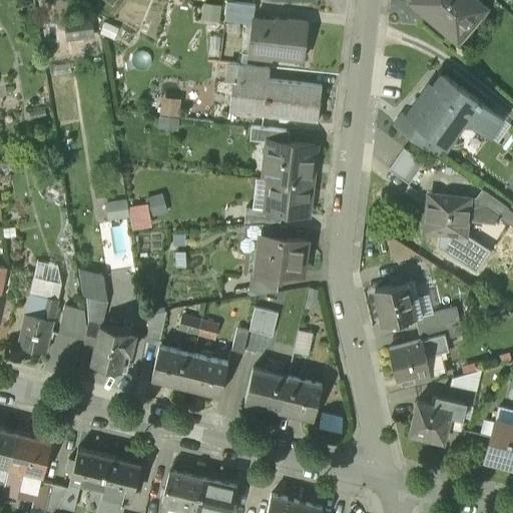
[(474,0),(411,0),(409,2),(456,42),(485,9),(474,0)]
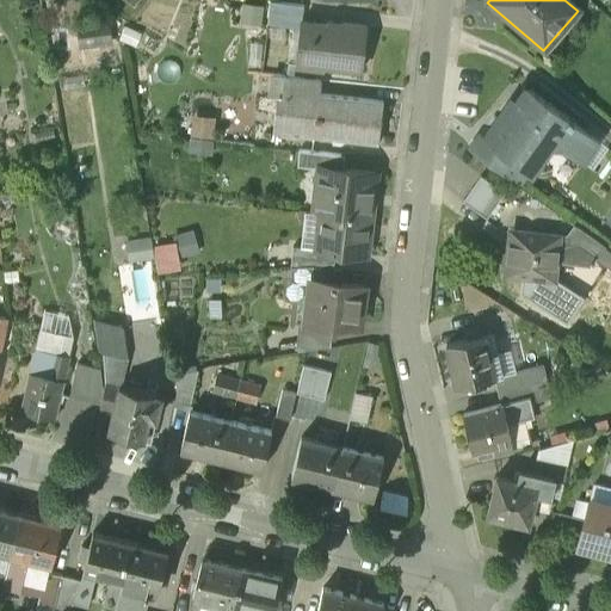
[(302,6),(269,2),(265,24),(298,28),(298,22),(301,22),(302,6)]
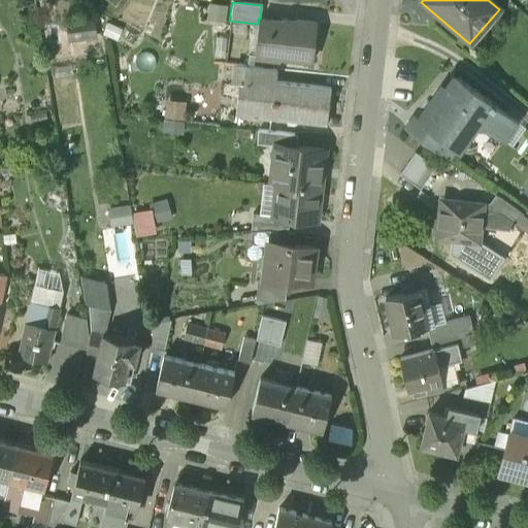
[(260,19),(258,19),(258,24),(254,53),(277,55),(277,57),(311,61),(316,23),(293,21),(293,23),(260,19)]
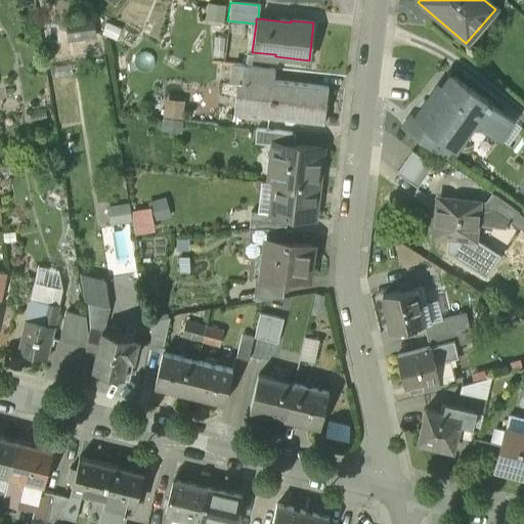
[(66,28),(69,45),(103,39),(100,23),(66,28)]
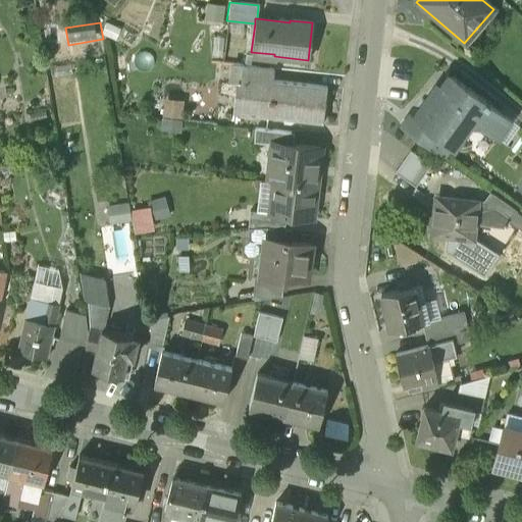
[(271,67),(242,64),(240,83),(255,85),(256,79),(270,80),(271,67)]
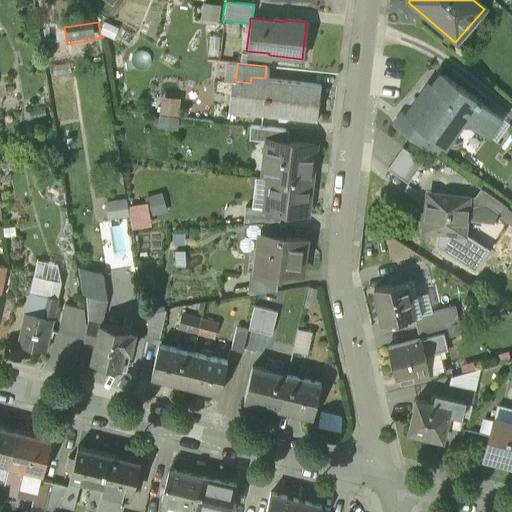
[(482,105),(440,75),(421,103),(416,99),(405,115),(442,142),(460,116),(487,136),(499,119),(482,107),(482,105)]
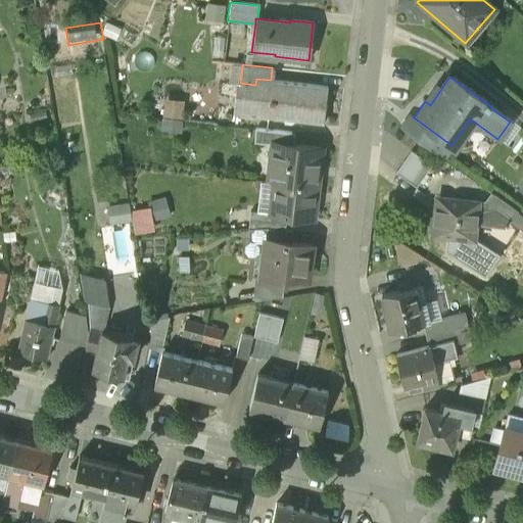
[(271,80),(256,79),(255,85),(252,114),(322,123),(326,87),(271,80)]
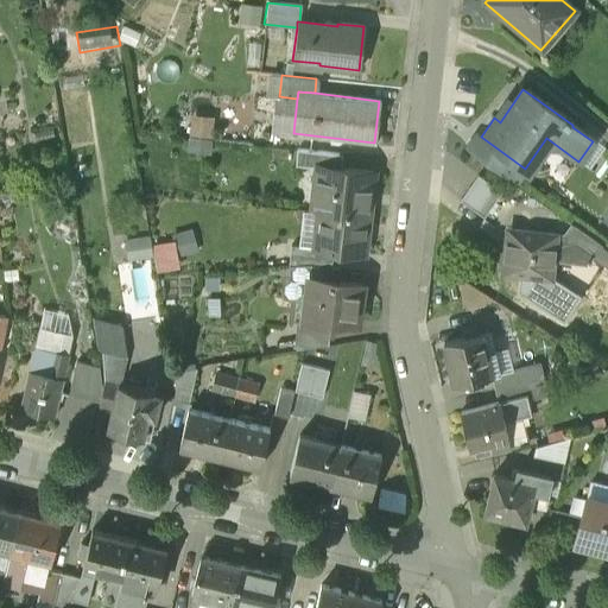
[(201,112),(198,137),(217,138),(220,114),(201,112)]
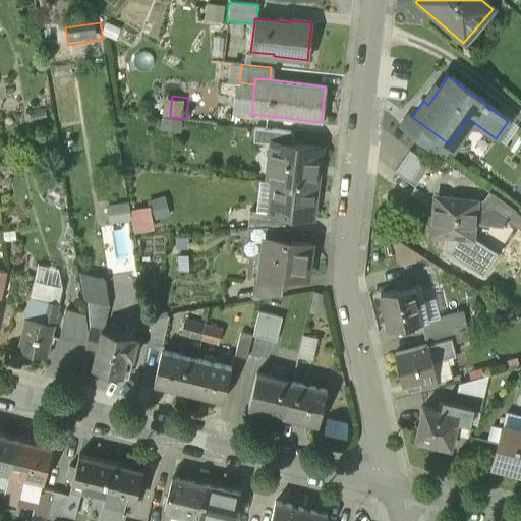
[(412,117),(408,115),(400,126),(442,156),(450,145),(412,117)]
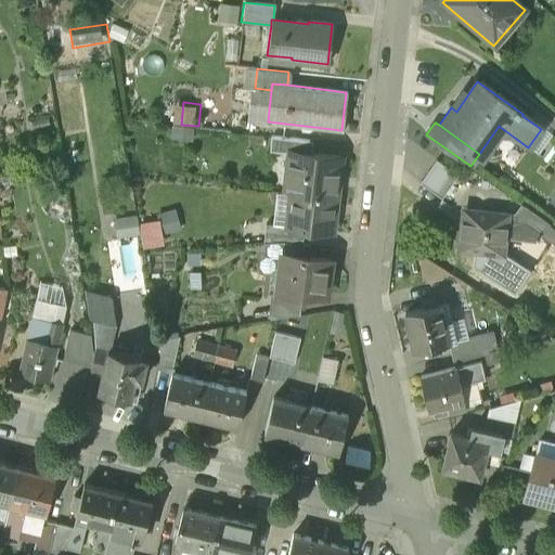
[(309,140),(270,136),(268,151),(289,153),(289,152),(307,154),(309,140)]
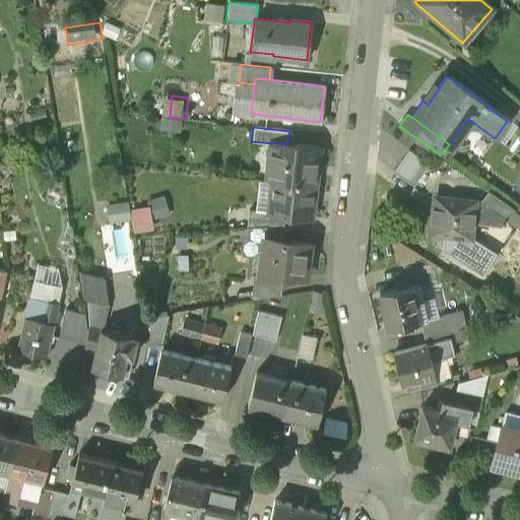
[(287,144),(271,142),(271,143),(267,180),(272,181),(314,185),(318,147),(287,144)]
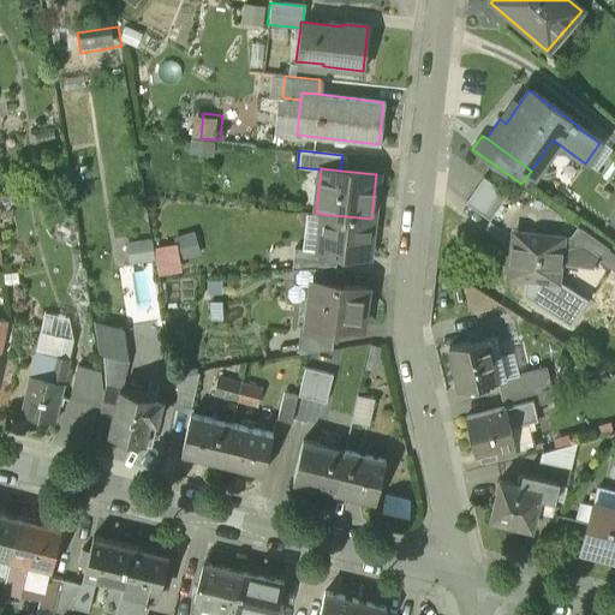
[(465,201),(491,219),(508,195),(482,177),(465,201)]
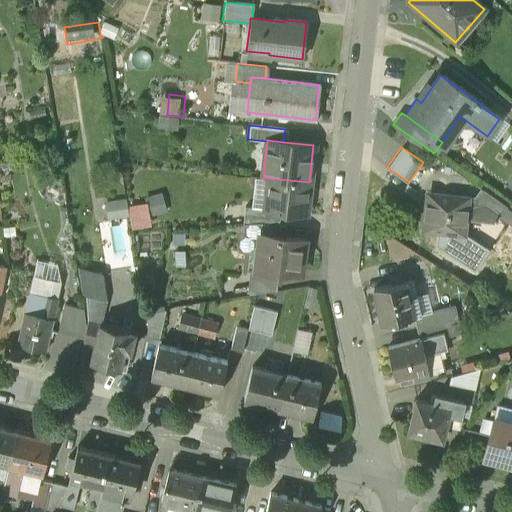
[(309,182),(268,178),(265,209),(265,210),(280,212),(305,215),(309,182)]
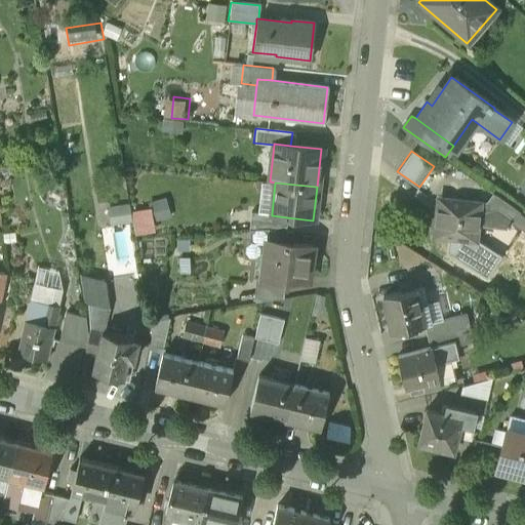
[(524,214),(493,193),(486,203),(489,205),(513,221),(524,231),(524,214)]
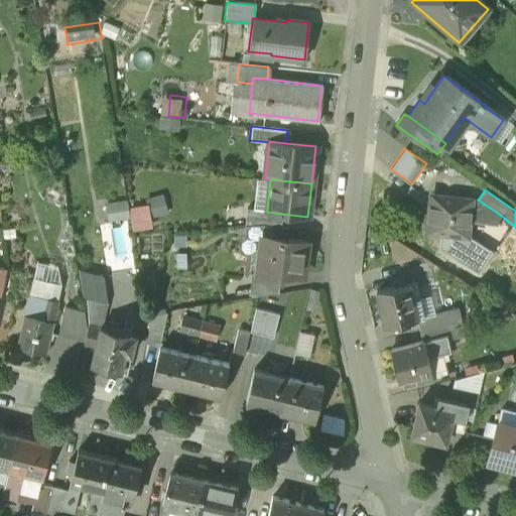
[(468,199),(435,195),(433,213),(428,212),(427,217),(425,232),(440,234),(463,237),(466,219),(468,199)]
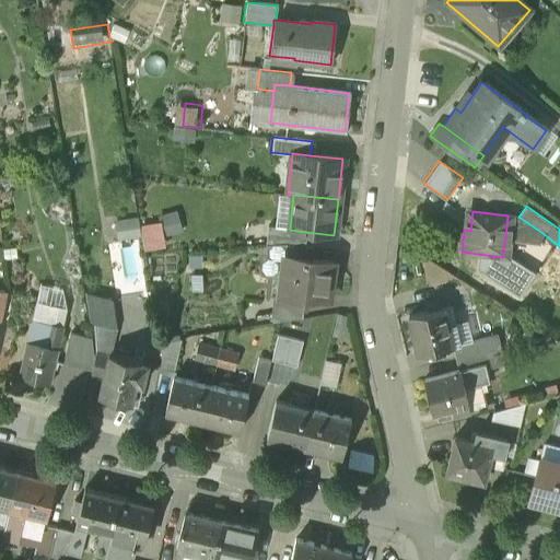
[(508,216),(505,237),(546,243),(547,236),(522,219),(508,216)]
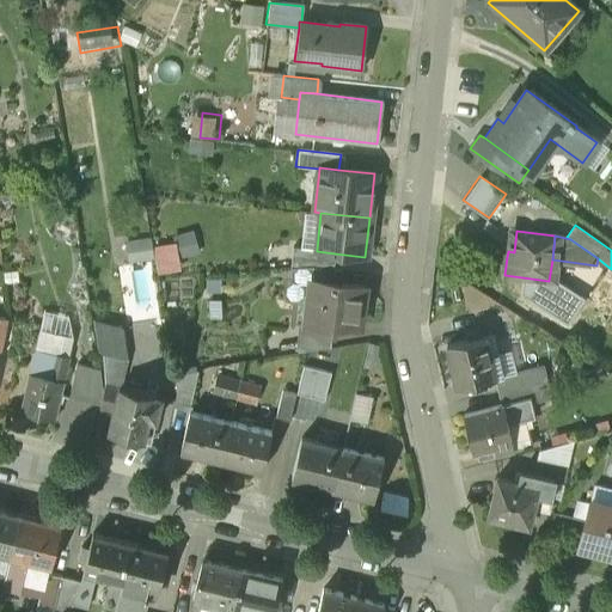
[(317,250),(293,246),(291,267),(313,264),(314,264),(334,268),(334,267),(335,254),(317,251),(317,250)]
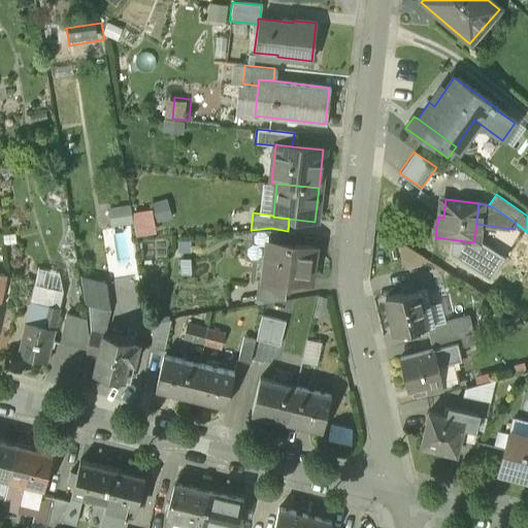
[(271,228),(270,228),(268,240),(294,243),(295,232),(288,230),(288,231),(271,228)]
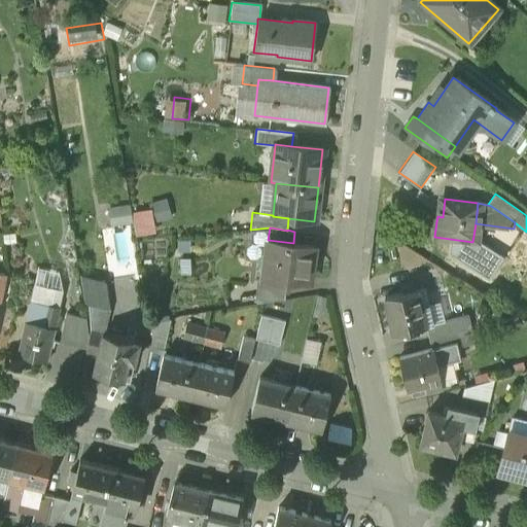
[(448,253),(490,280),(504,256),(481,242),(472,242),(450,239),(448,253)]
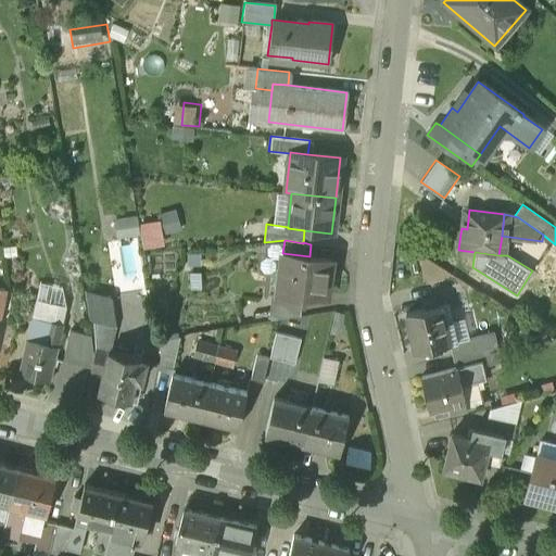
[(310,256),(282,253),(277,294),(278,294),(278,297),(302,300),(303,293),(326,297),(331,260),(310,256)]
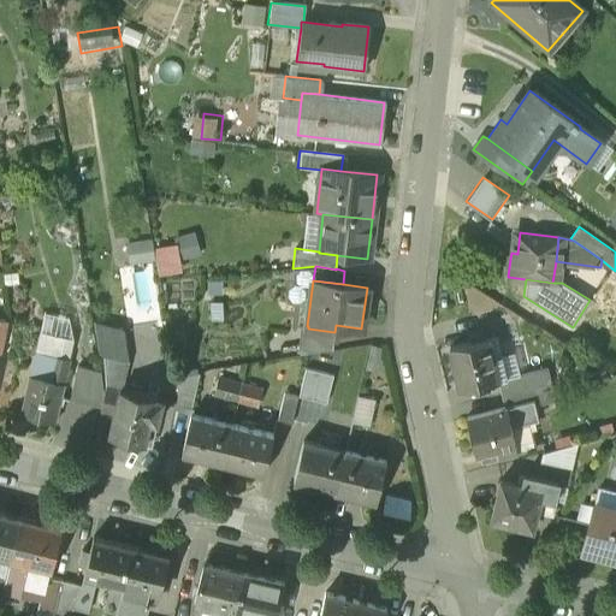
[(335,332),(308,329),(308,326),(307,326),(303,325),(300,355),(332,349),(335,332)]
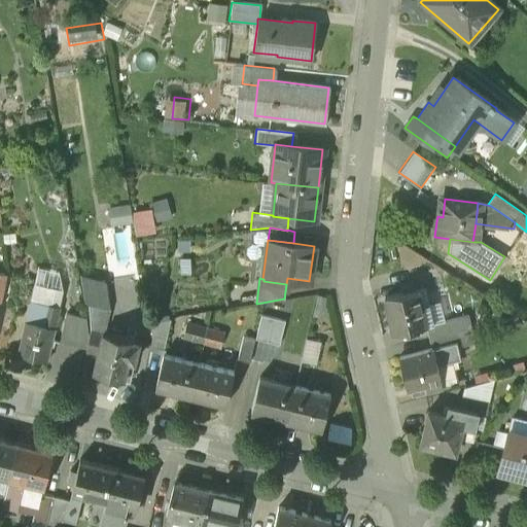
[(63,290),(35,283),(18,355),(47,362),(55,329),(54,328),(63,290)]
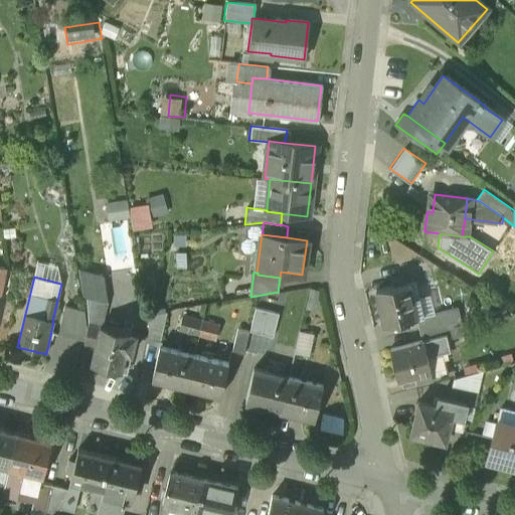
[(114,281),(115,298),(131,297),(130,281),(114,281)]
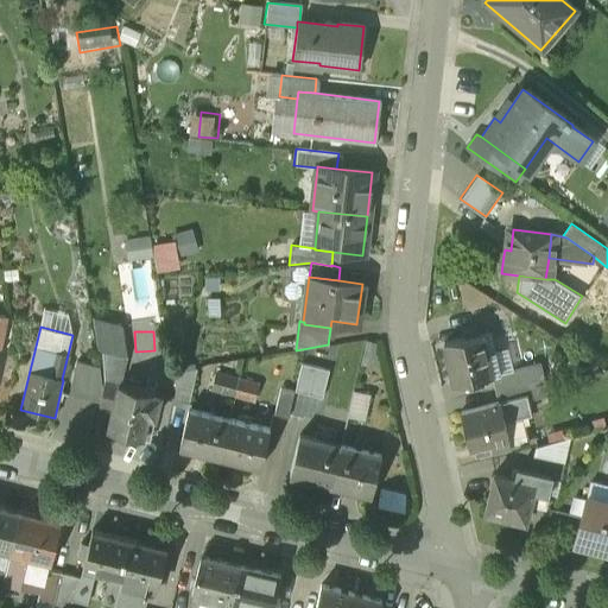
[(482,331),(445,342),(456,384),(496,373),(500,373),(494,352),(487,353),(482,331)]
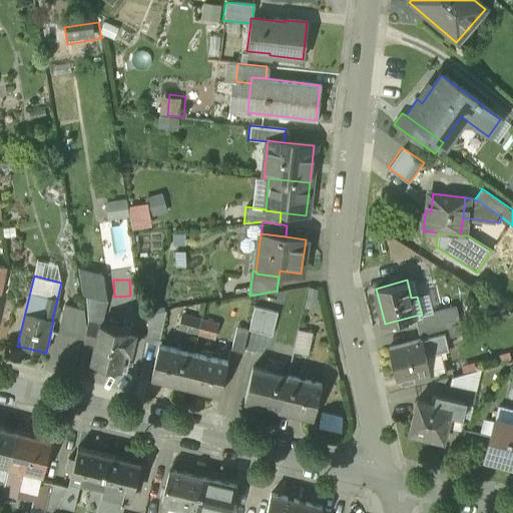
[(308,289),(306,308),(316,309),(318,290),(308,289)]
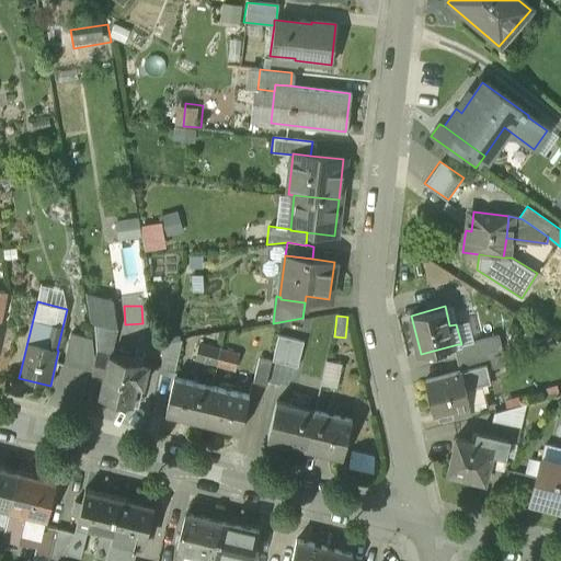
[(118,329),(95,323),(96,353),(111,356),(112,356),(118,329)]
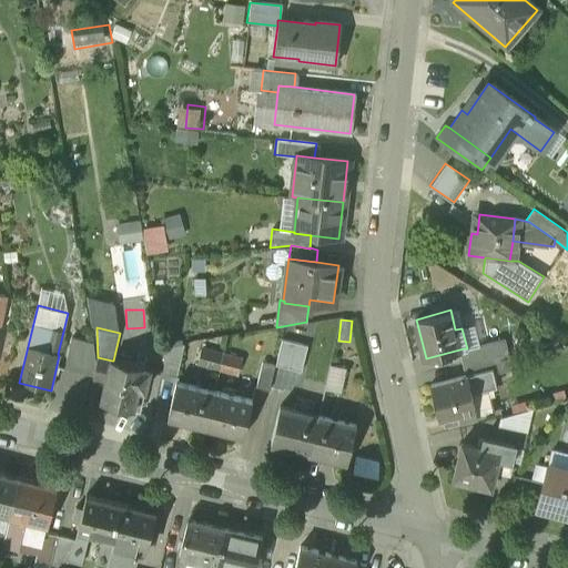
[(200,350),(196,366),(219,372),(222,356),(227,335),(214,337),(210,353),(200,350)]
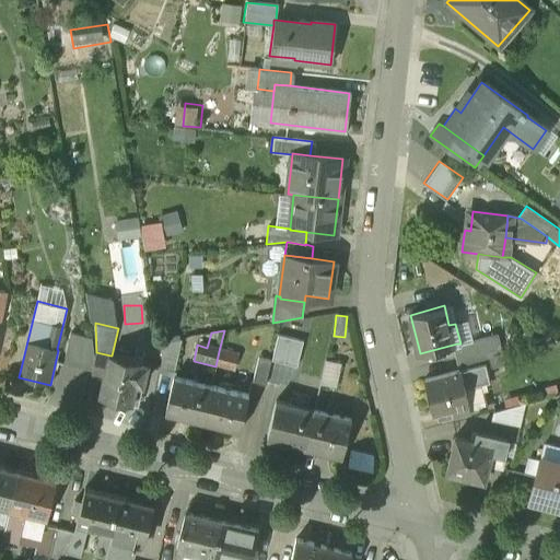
[(92,338),(71,334),(63,364),(92,371),(95,358),(92,338)]
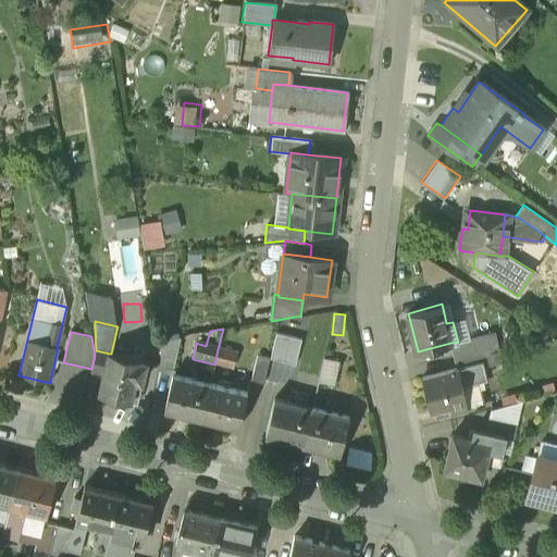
[(288,335),(276,332),(270,358),(283,361),(288,335)]
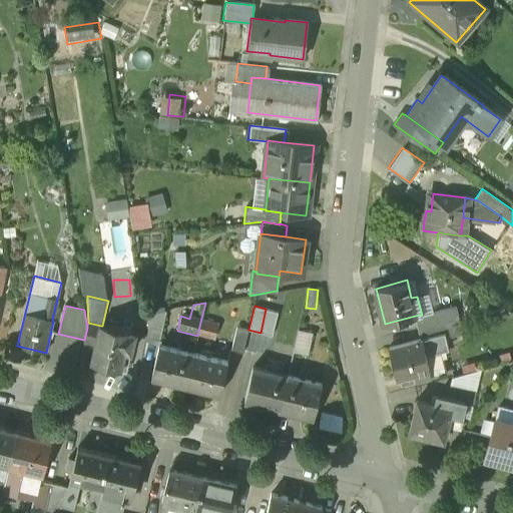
[(422,315),(419,315),(422,327),(455,319),(459,318),(456,306),(422,315)]
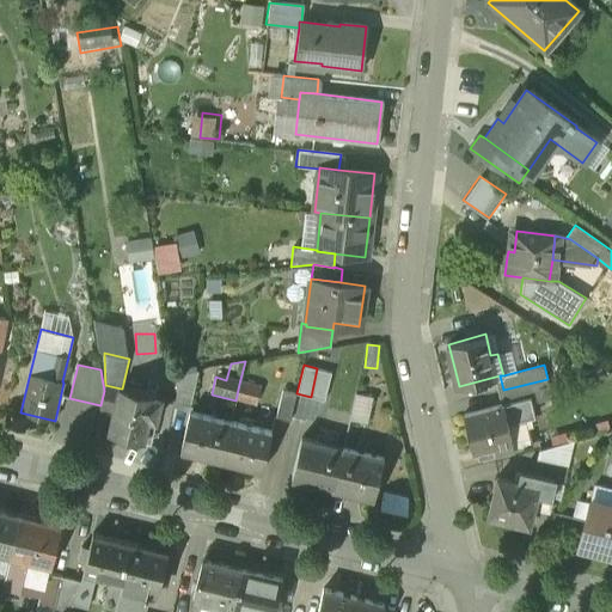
[(331,372),(317,368),(311,397),(324,401),(331,372)]
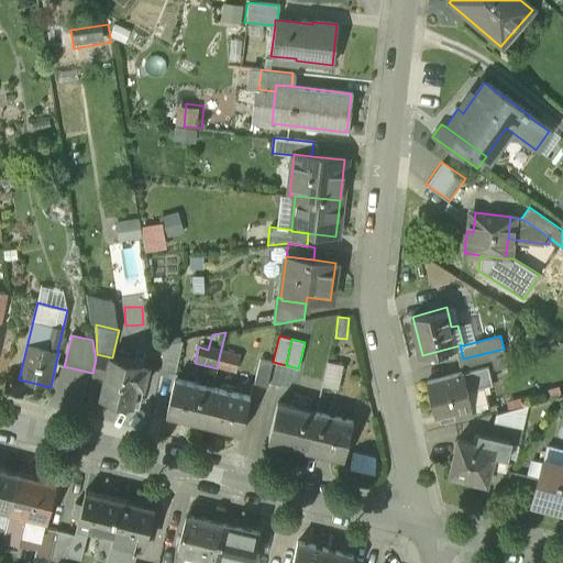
[(166,342),(162,370),(175,372),(183,340),(166,342)]
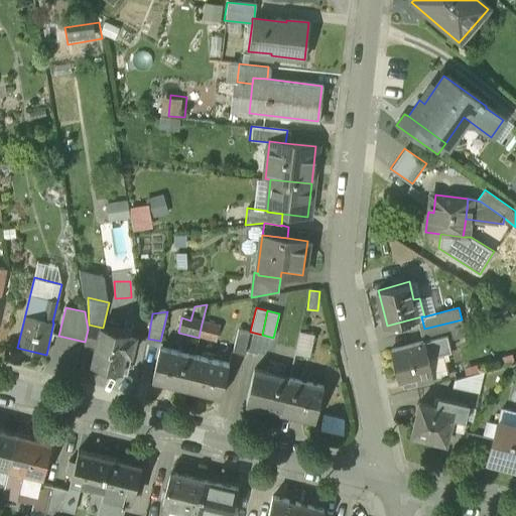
[(458,320),(424,329),(422,329),(425,341),(446,335),(461,331),(458,320)]
